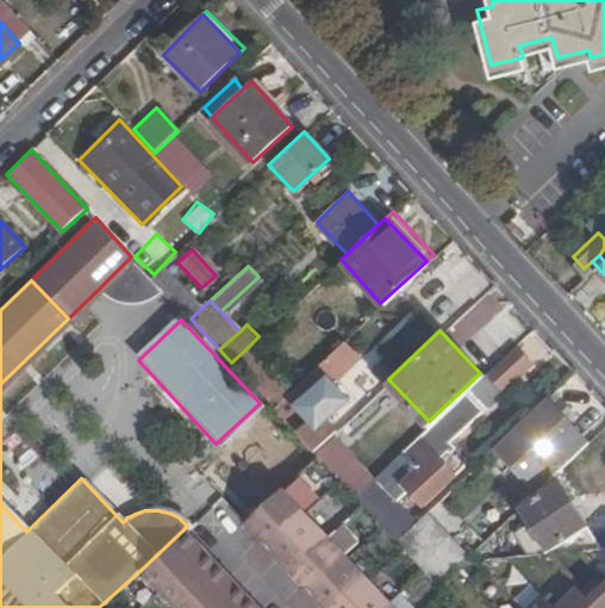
[(516,342),(488,368),(501,383),(530,358),(516,342)]
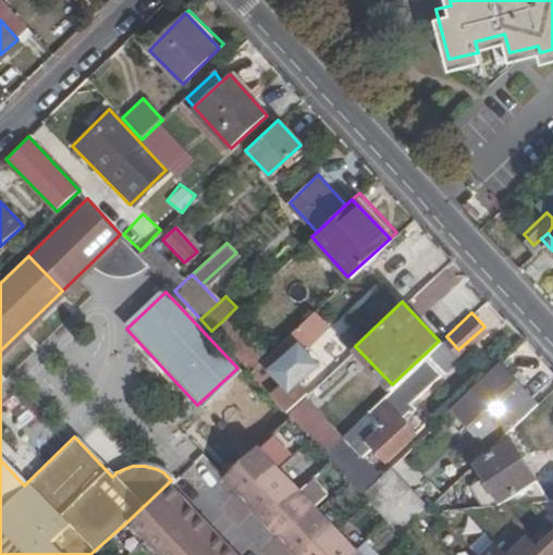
[(354,321),(349,324),(341,315),(308,342),(324,361),(361,331),(354,321)]
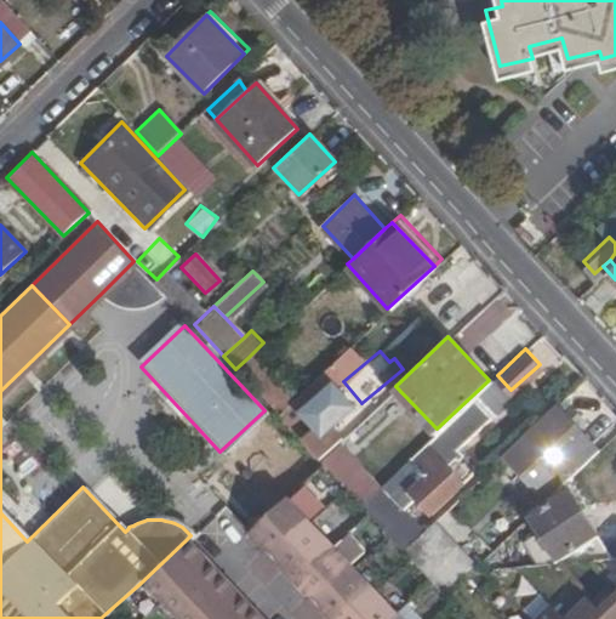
[(249,357),(235,369),(277,412),(289,399),(249,357)]
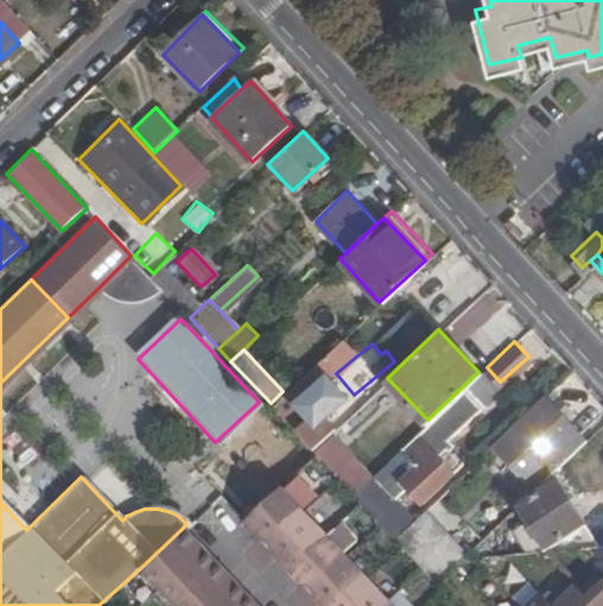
[(331,370),(319,358),(297,379),(308,390),(331,370)]
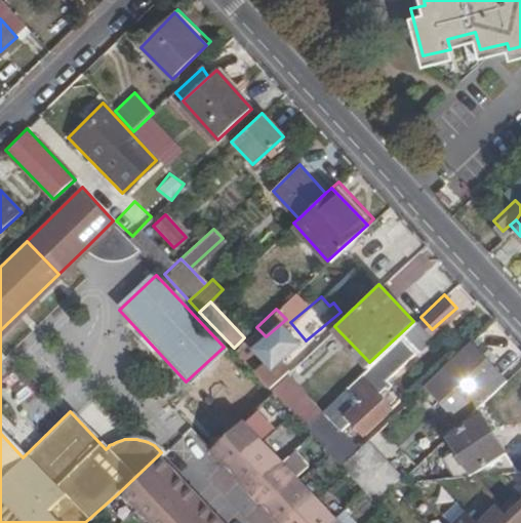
[(246,335),(244,337),(234,348),(270,387),(285,372),(289,367),(276,353),(269,359),(246,335)]
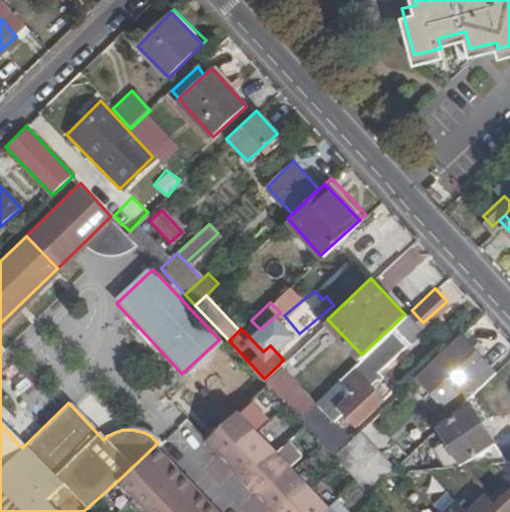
[(465,397),(496,366),(462,329),(433,356),(446,371),(428,389),(449,411),(465,397)]
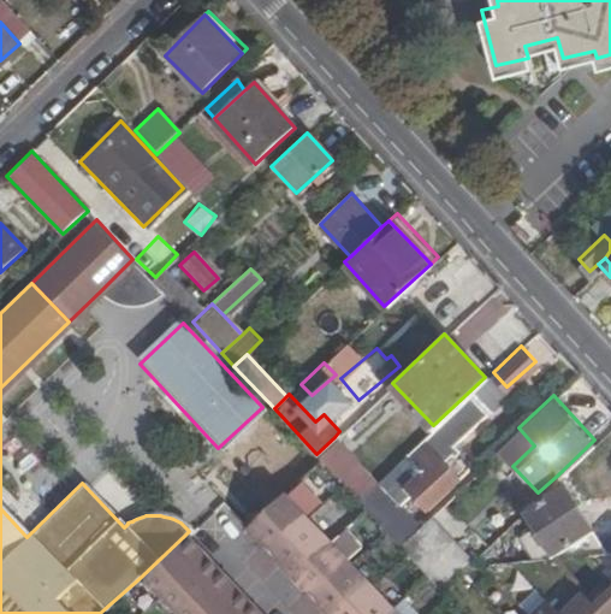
[(449,441),(433,425),(391,464),(409,483),(405,485),(422,502),(451,473),(440,461),(434,454),(445,444),(449,441)]
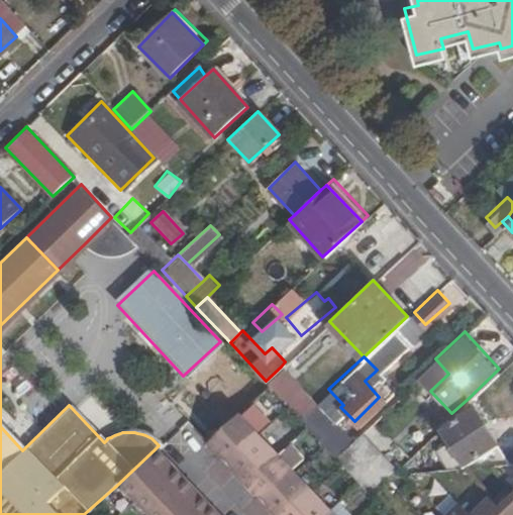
[(281,367),(266,381),(269,383),(288,403),(300,416),(314,402),(281,367)]
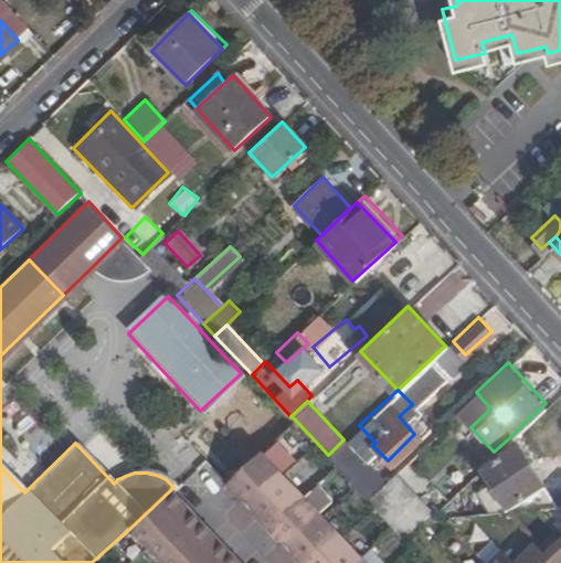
[(415,412),(409,407),(399,416),(404,423),(415,412)]
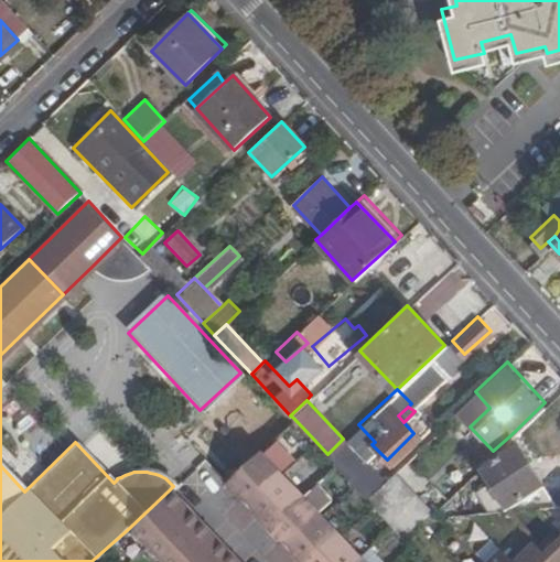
[(375,442),(358,424),(343,439),(359,456),(372,444),(375,442)]
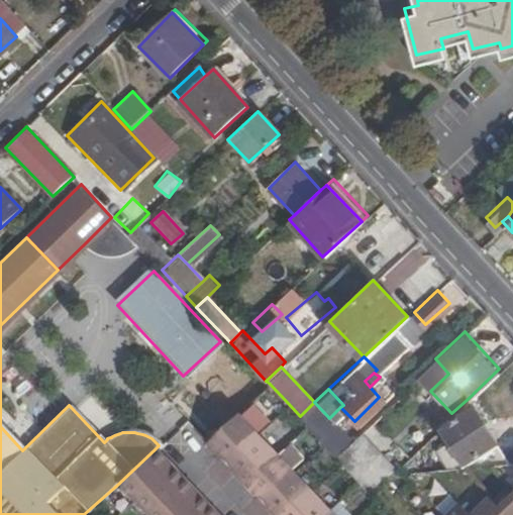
[(484,464),(506,460),(474,405),(438,426),(460,465),(484,464)]
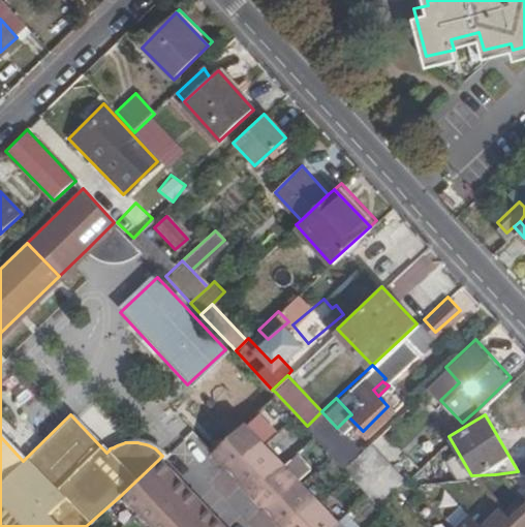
[(235,431),(211,454),(229,473),(257,447),(238,427),(235,431)]
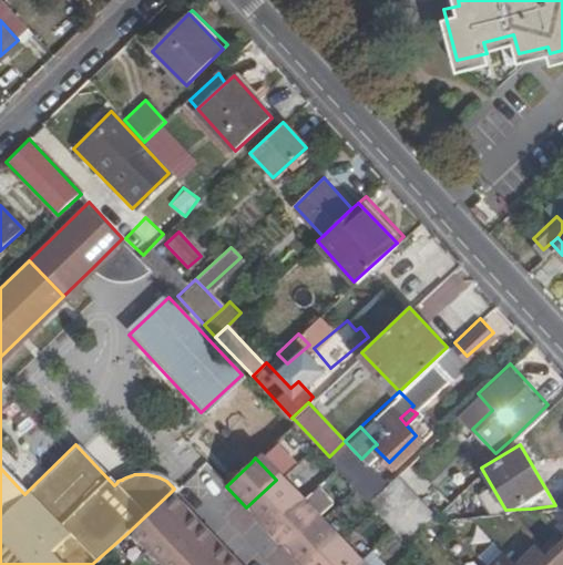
[(393,473),(367,497),(374,505),(395,526),(406,538),(407,537),(421,524),(429,516),(432,513),(393,473)]
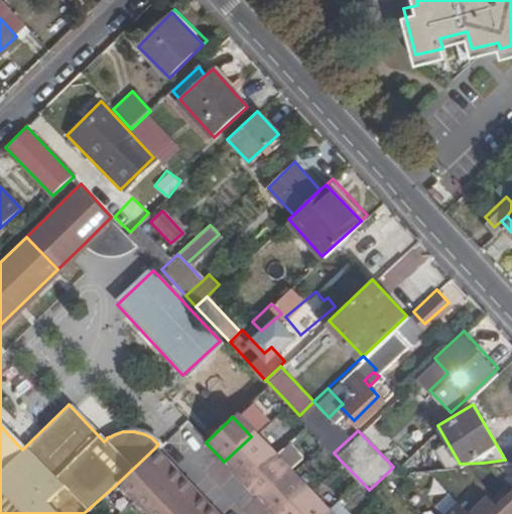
[(251,436),(224,462),(241,480),(268,455),(251,436)]
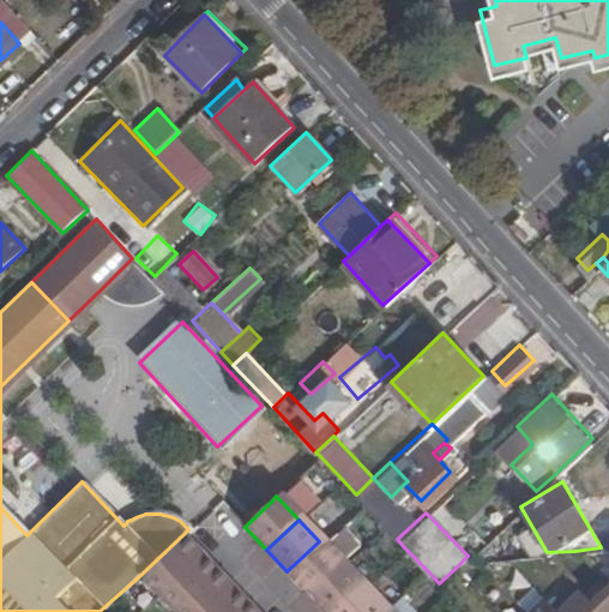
[(266,550),(245,527),(236,535),(311,611),(325,611),(308,594),(287,571),(266,550)]
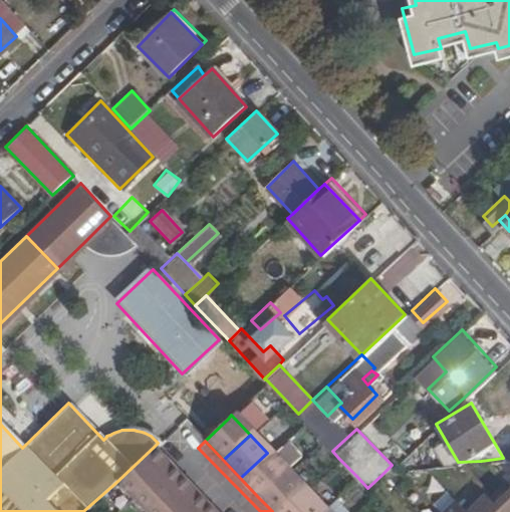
[(129,496),(167,459),(154,447),(115,483),(129,496)]
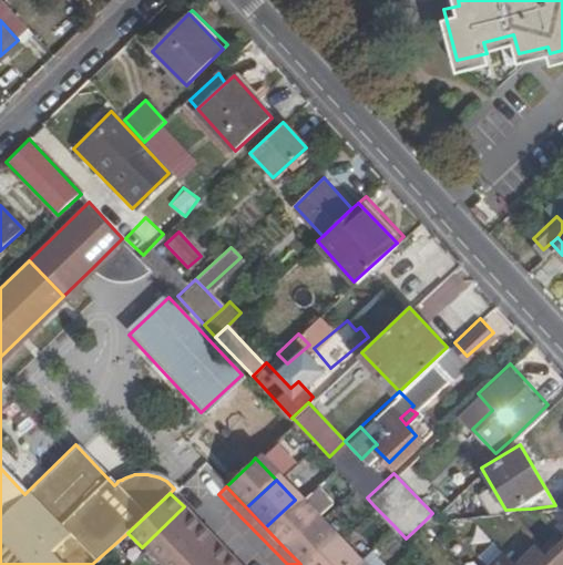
[(315,522),(295,500),(265,527),(285,548),(315,522)]
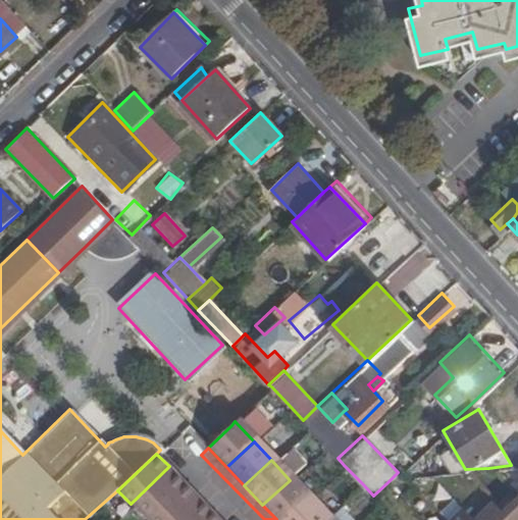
[(144,518),(183,481),(169,466),(131,504),(144,518)]
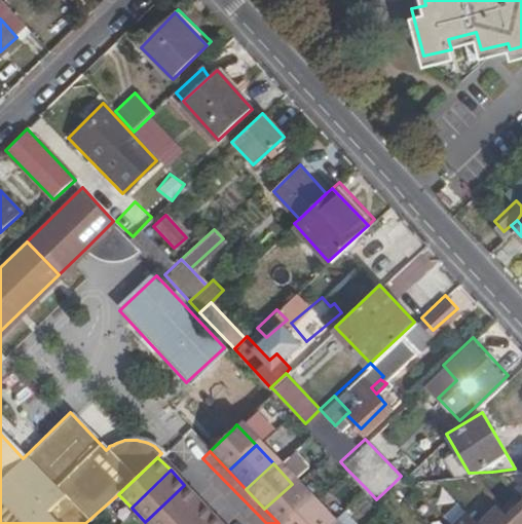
[(278,523),(287,523),(310,503),(292,484),(264,509),(278,523)]
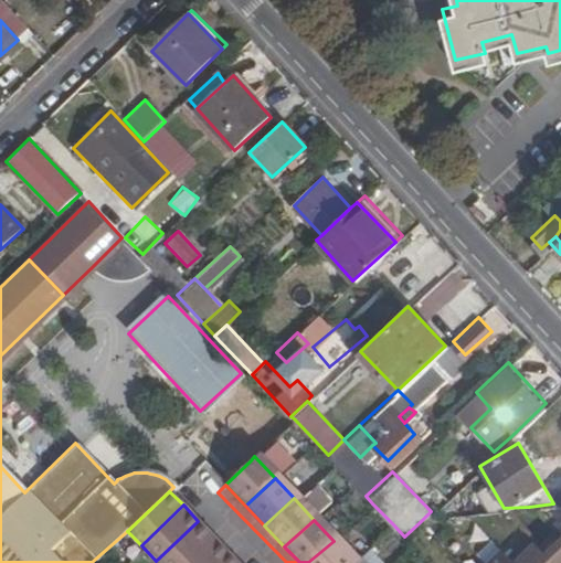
[(158,562),(186,562),(213,538),(198,521),(156,561),(158,562)]
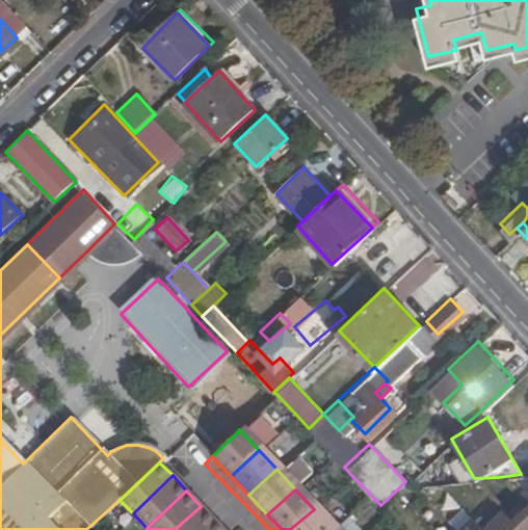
[(523,529),(527,529),(527,503),(525,506),(510,518),(523,529)]
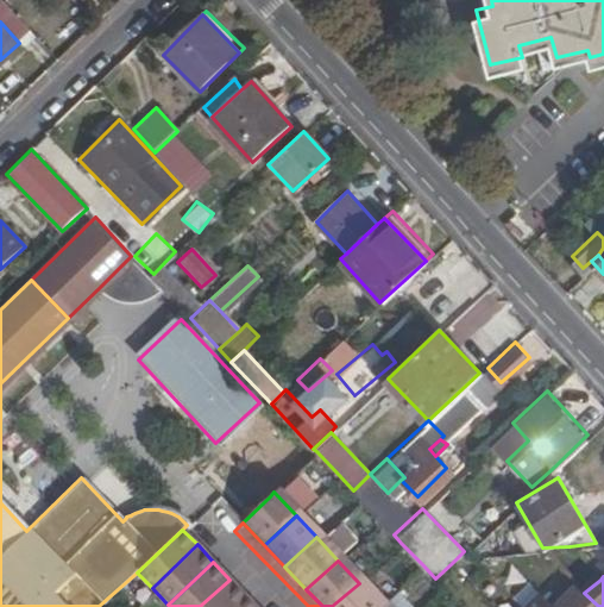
[(232,606),(245,595),(230,580),(200,606),(232,606)]
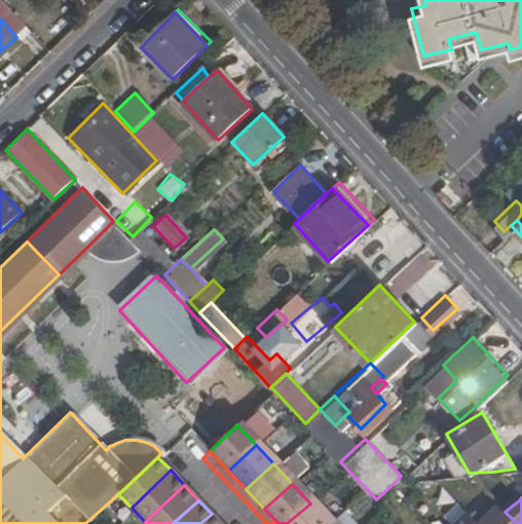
[(326,523),(329,522),(310,503),(287,523),(326,523)]
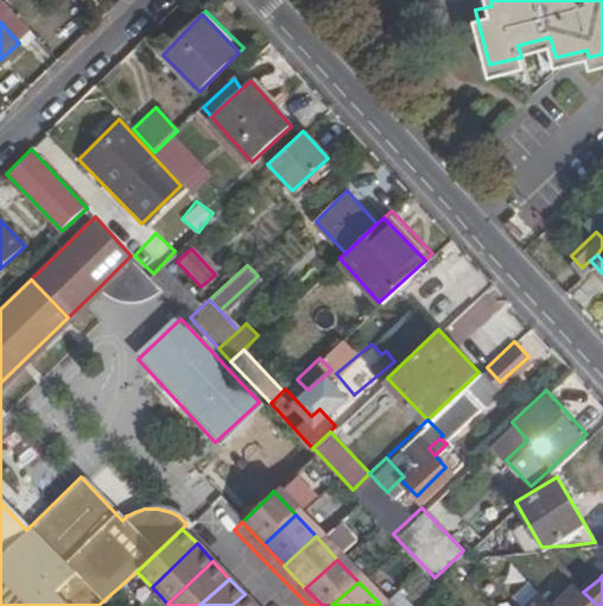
[(554,605),(597,605),(583,592),(575,584),(552,603),(554,605)]
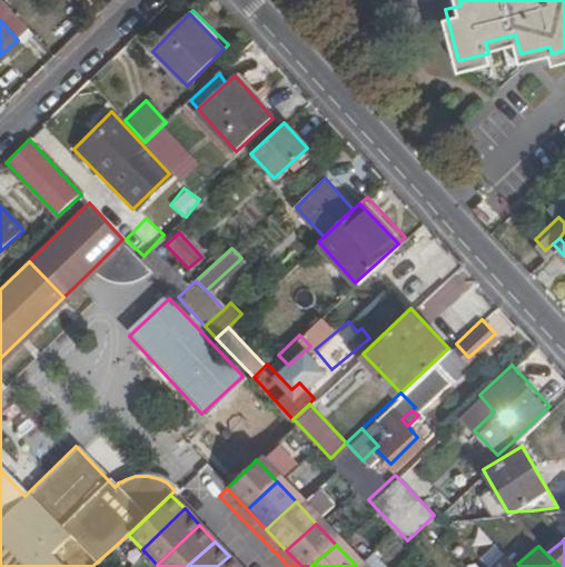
[(507,554),(493,566),(519,566),(517,564),(507,554)]
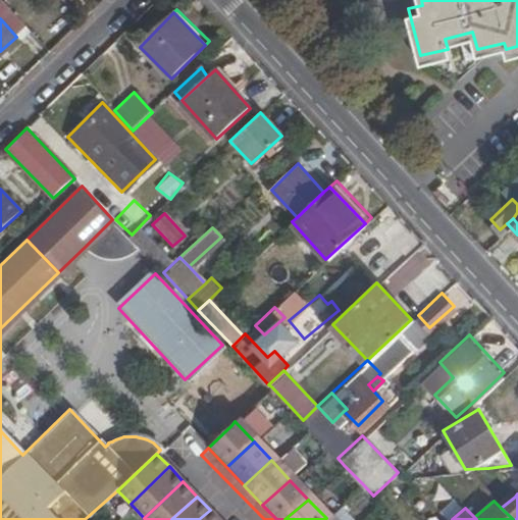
[(219,519),(210,510),(199,519),(219,519)]
